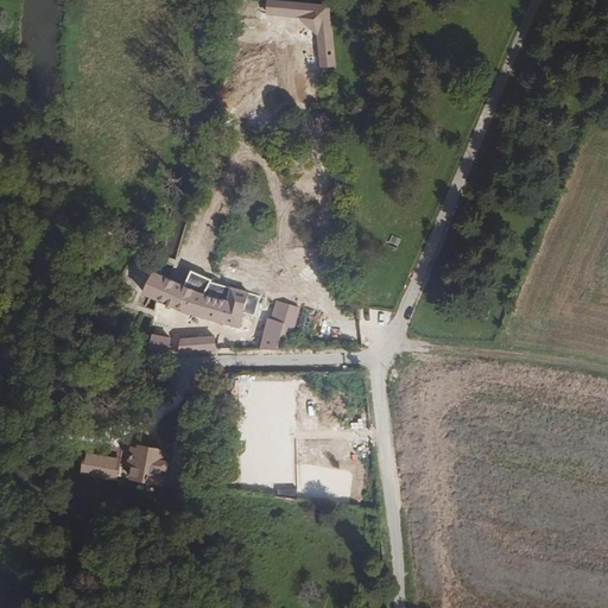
[(330,5),(286,0),(270,0),(270,12),(302,16),(320,33),(322,65),(336,64),(330,5)]
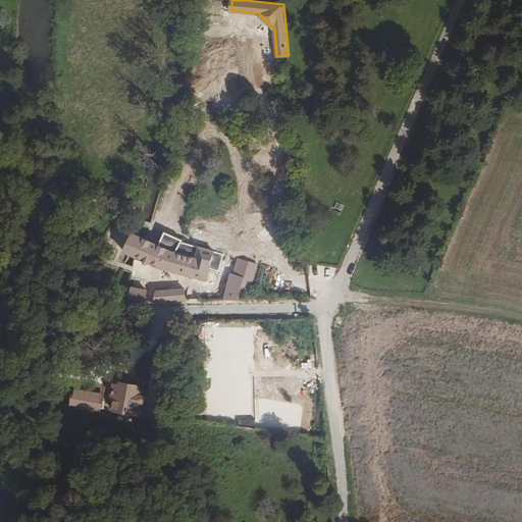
[(260,133),(245,131),(244,137),(260,139),(260,133)]
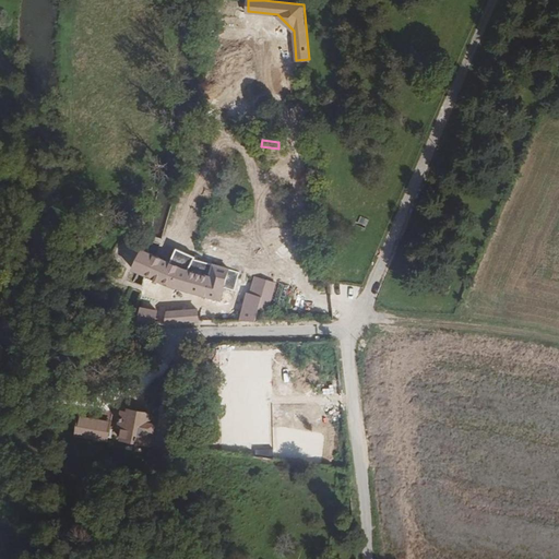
[(193,256),(182,251),(177,264),(154,256),(145,252),(141,249),(130,270),(134,271),(137,272),(141,274),(169,286),(171,286),(219,299),(224,287),(235,289),(240,273),(204,261),(205,257),(193,254),(193,256)]
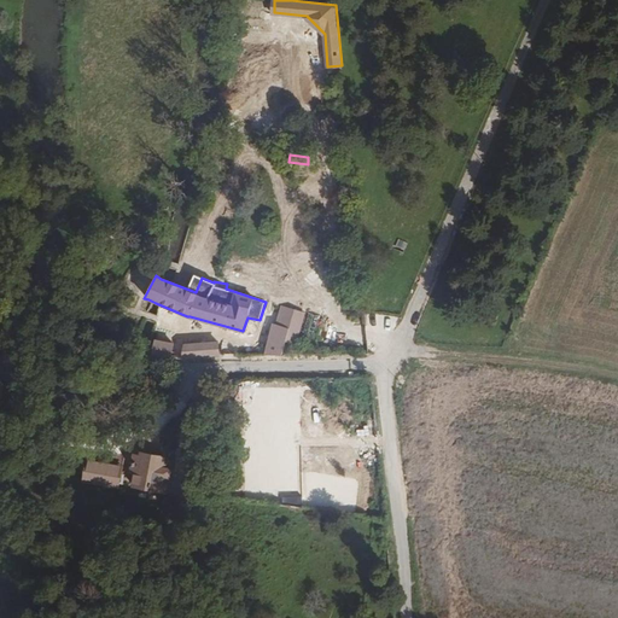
[(272,324),(266,339),(285,344),(285,340),(295,310),(279,305),(274,324),(272,324)]
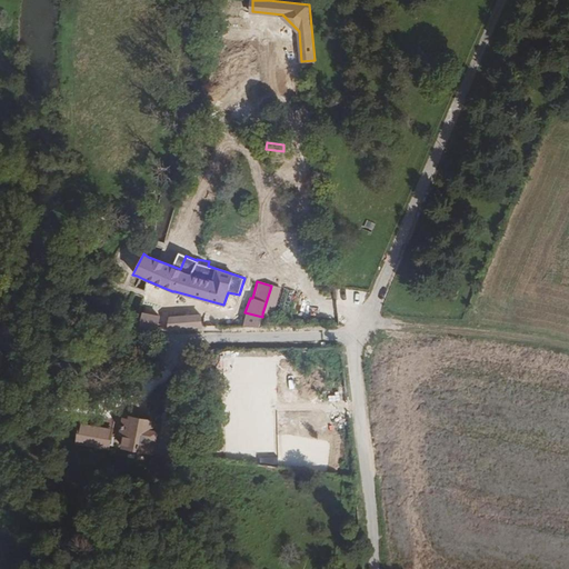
[(280,288),(271,286),(262,313),(272,316),(280,288)]
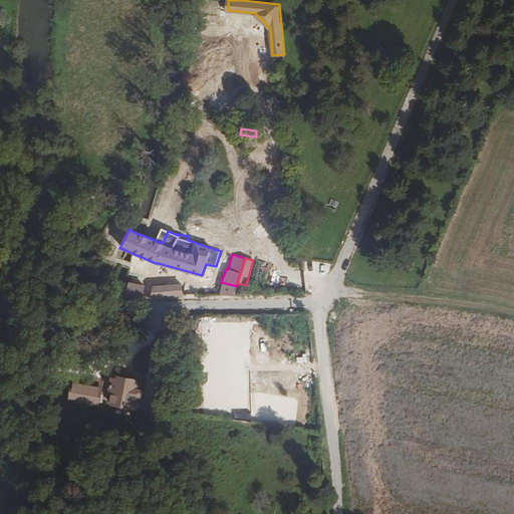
[(264,264),(256,261),(250,282),(252,283),(250,287),(256,289),(264,264)]
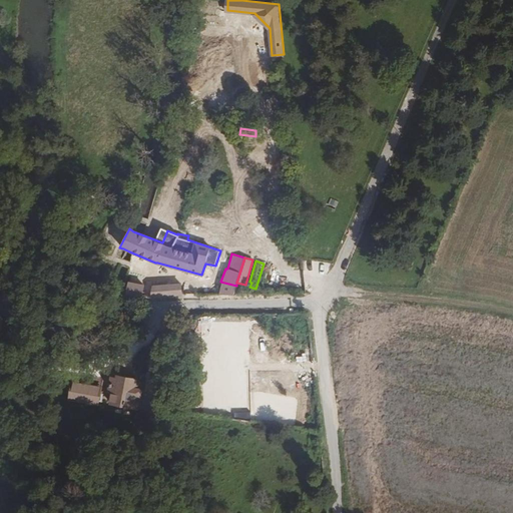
[(128,282),(126,294),(141,297),(141,284),(128,282)]
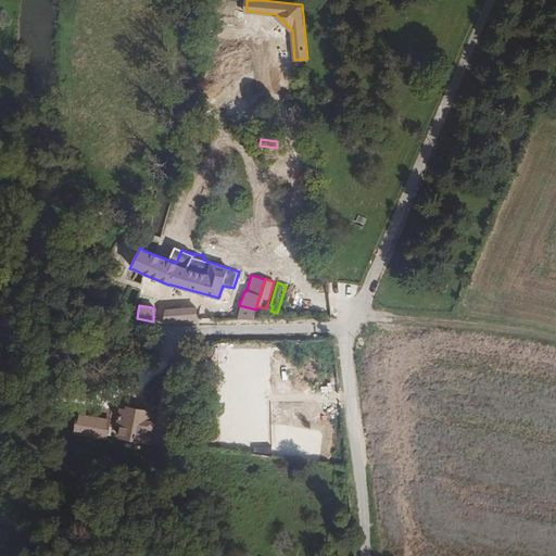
[(239,305),(236,318),(253,318),(256,310),(239,305)]
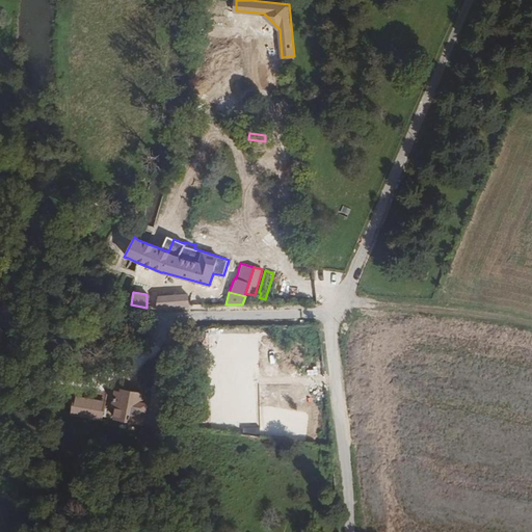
[(158,295),(156,308),(164,307),(175,307),(185,306),(190,306),(189,301),(187,301),(187,294),(158,295)]
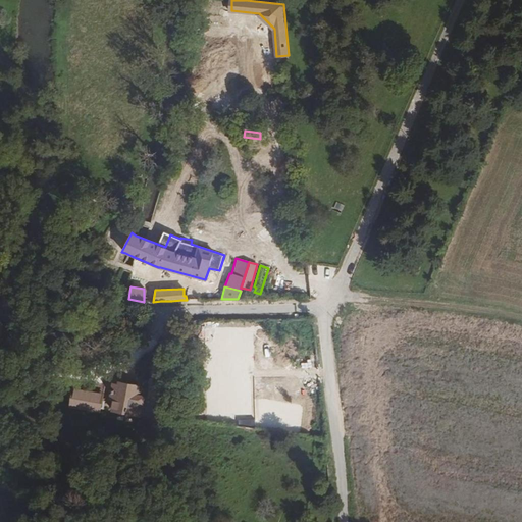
[(119,385),(110,383),(108,398),(112,399),(111,410),(113,410),(125,413),(138,415),(140,409),(140,406),(143,389),(132,387),(119,385)]
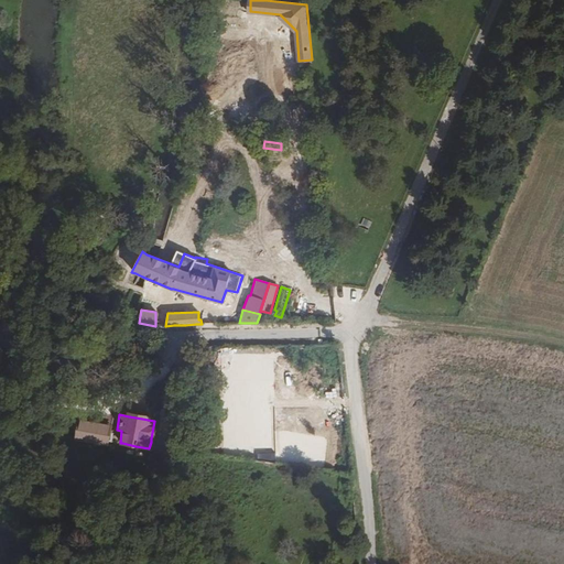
[(110,425),(79,419),(75,438),(107,444),(110,425)]
